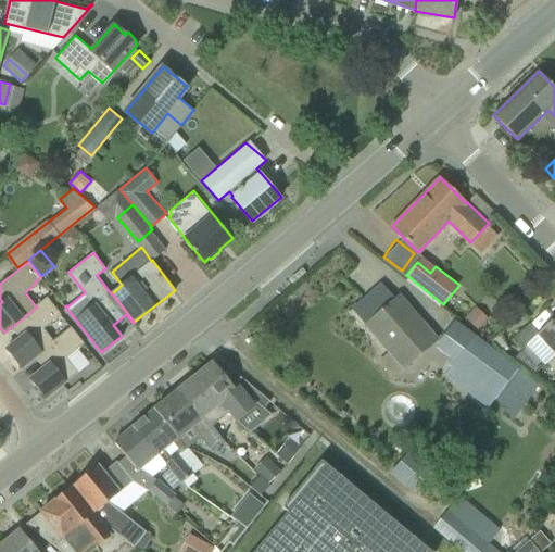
[(403,366),(436,339),(437,338),(400,295),(396,298),(382,283),(353,308),(403,366)]
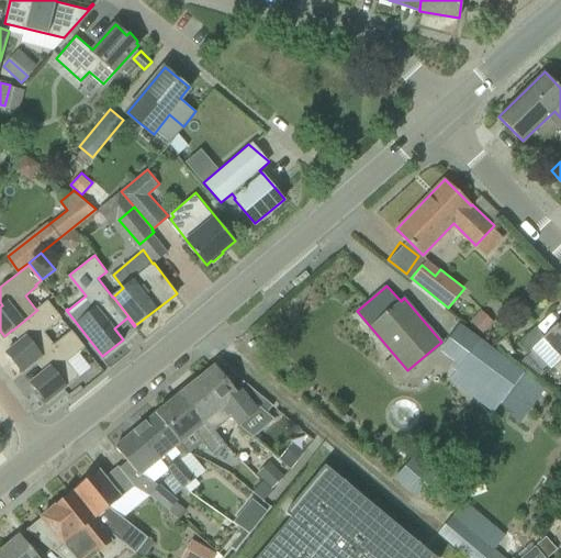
[(21,339),(7,352),(23,371),(36,360),(37,360),(35,358),(54,344),(44,331),(63,317),(48,299),(35,309),(37,310),(13,330),(12,330),(21,339)]
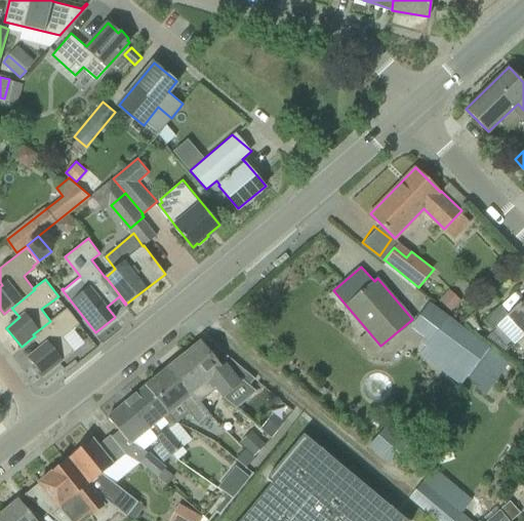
[(439,298),(452,310),(461,298),(449,287),(439,298)]
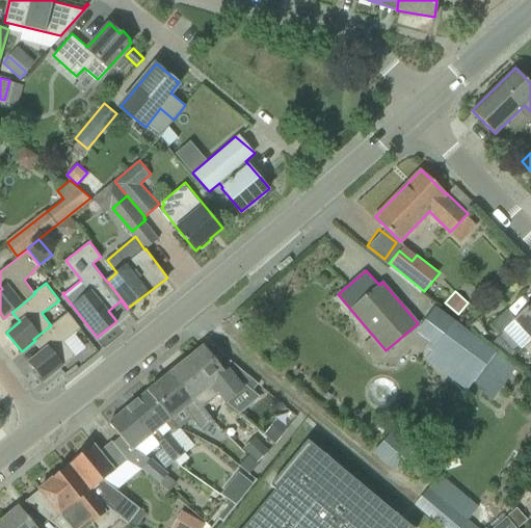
[(530,301),(514,319),(530,336),(530,301)]
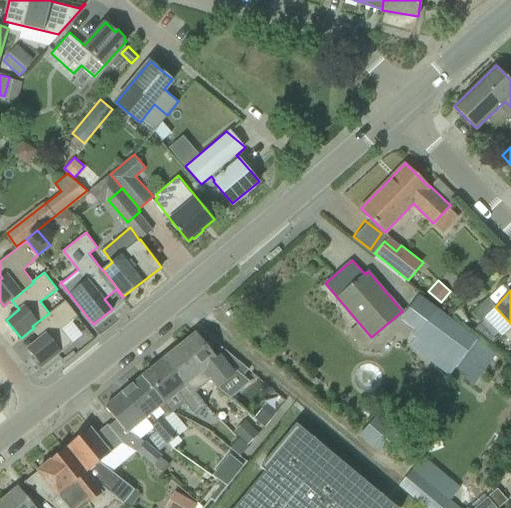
[(417,293),(407,303),(402,311),(401,312),(419,332),(410,343),(450,373),(455,366),(467,374),(466,376),(475,383),(496,353),(417,293)]
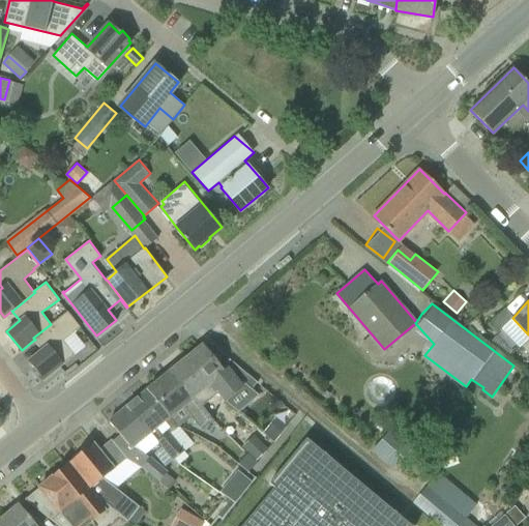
[(498,331),(513,316),(505,308),(490,322),(498,331)]
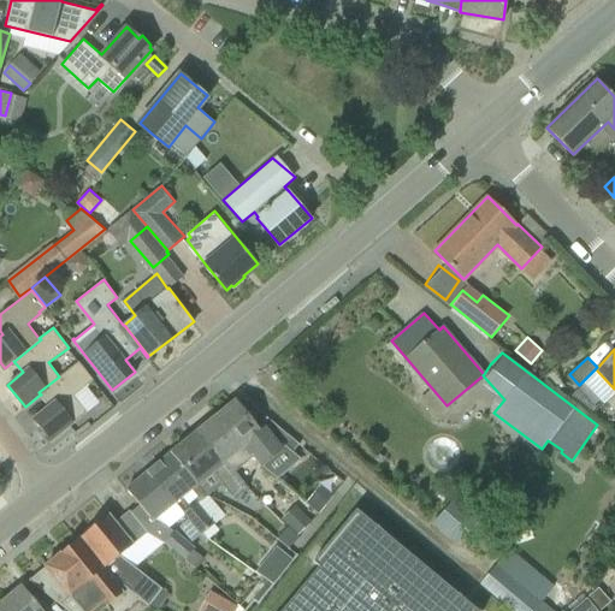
[(49,405),(34,417),(52,439),(88,410),(75,395),(94,379),(78,361),(59,377),(39,392),(41,395),(49,405)]
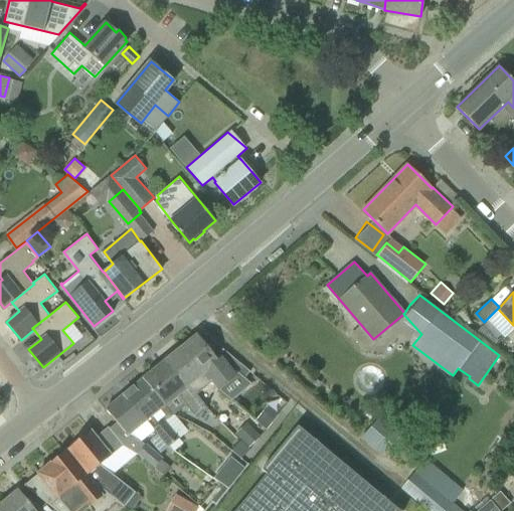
[(203,372),(212,380),(218,388),(232,399),(252,382),(236,368),(233,371),(222,357),(217,361),(197,335),(183,346),(203,372)]
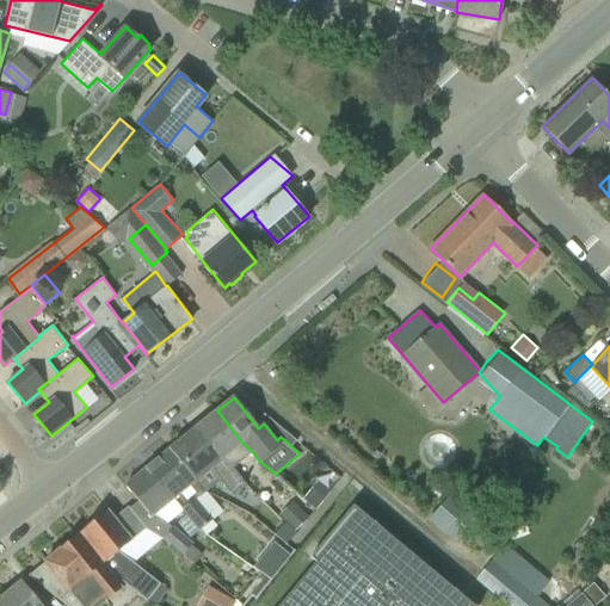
[(234,467),(252,451),(241,441),(217,410),(196,427),(221,458),(223,456),(233,467),(234,467)]
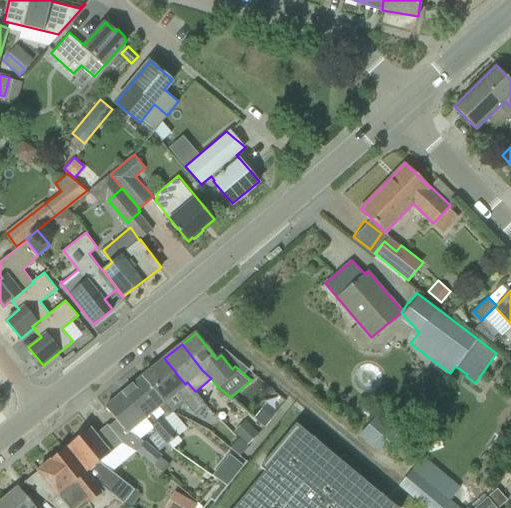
[(206,403),(196,391),(195,391),(187,382),(185,384),(164,358),(144,375),(173,410),(185,400),(196,412),(206,403)]
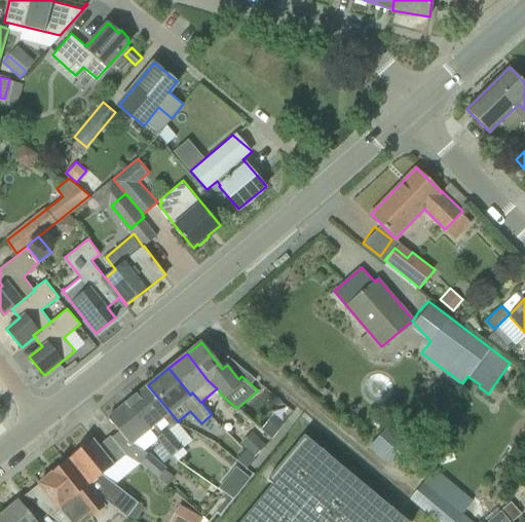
[(178,421),(148,385),(126,402),(138,415),(139,414),(158,438),(173,455),(183,446),(171,432),(179,425),(177,422),(178,421)]
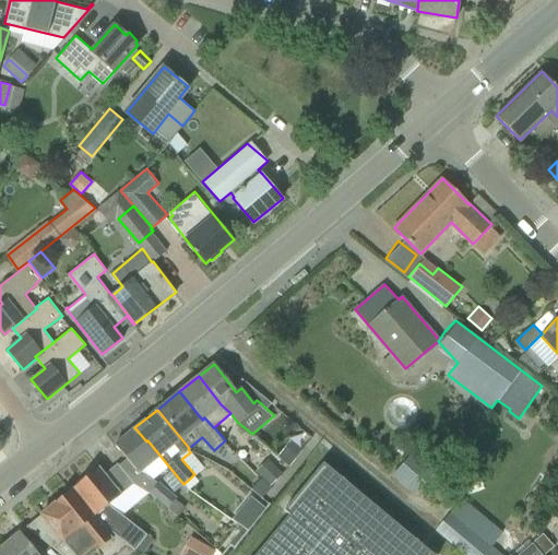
[(134,427),(115,444),(127,457),(119,463),(134,482),(151,492),(168,506),(178,496),(159,480),(158,481),(153,477),(168,465),(147,440),(146,441),(134,427)]
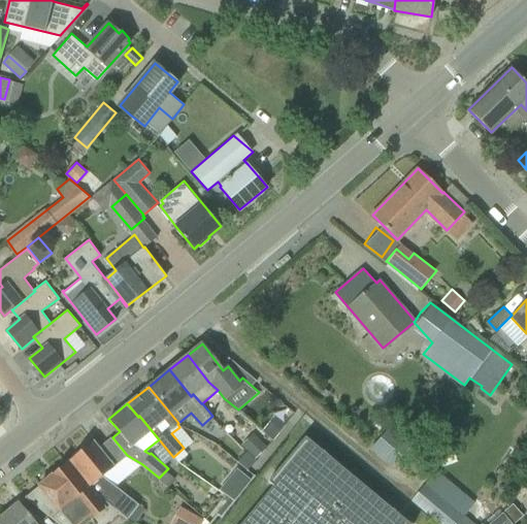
[(265,425),(277,434),(290,419),(277,410),(265,425)]
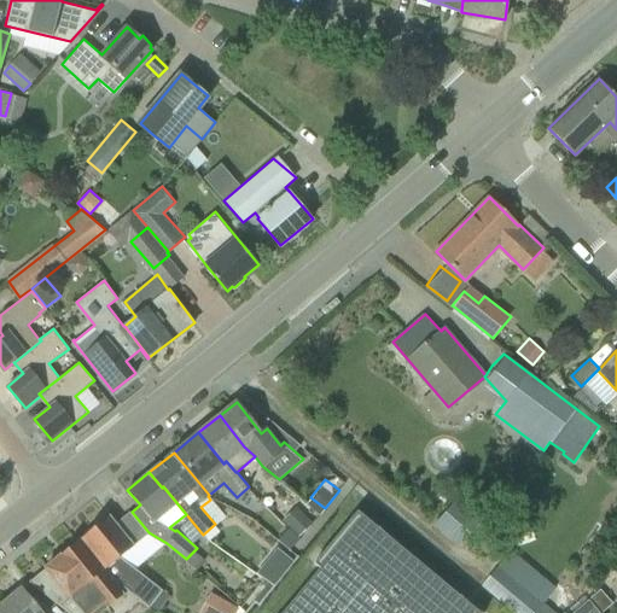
[(314,520),(297,505),(284,518),(300,535),(314,520)]
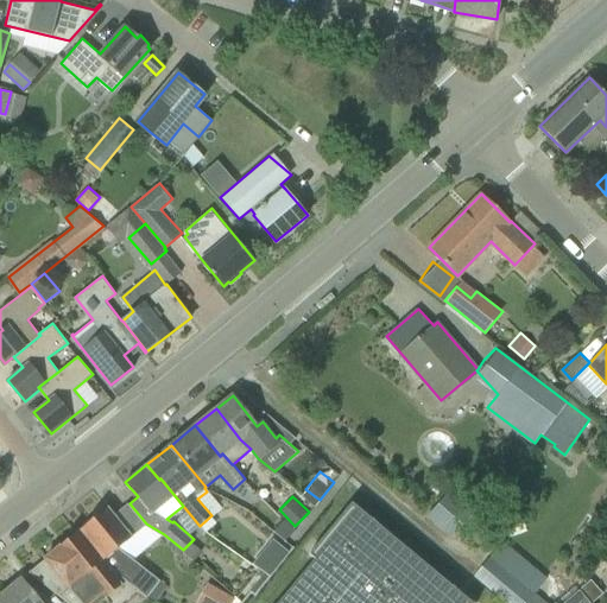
[(473,602),(352,502),(309,553),(315,558),(277,602),(473,602)]
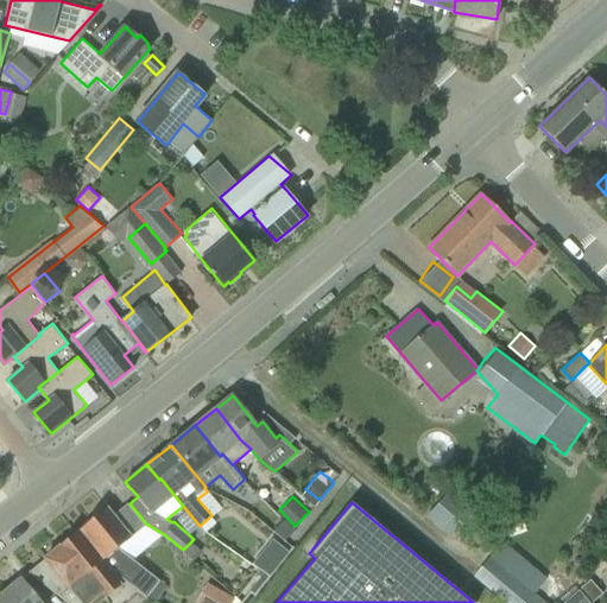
[(102,560),(127,579),(156,602),(168,585),(160,579),(119,546),(132,535),(109,506),(78,531),(102,560)]
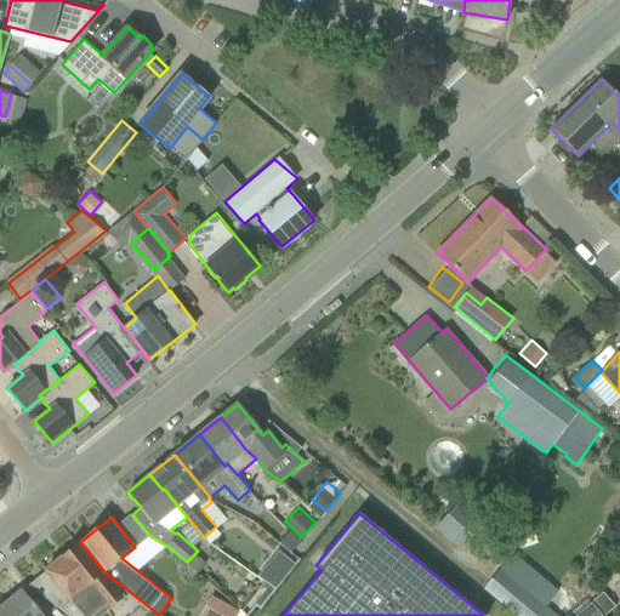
[(291,551),(301,541),(290,530),(279,541),(291,551)]
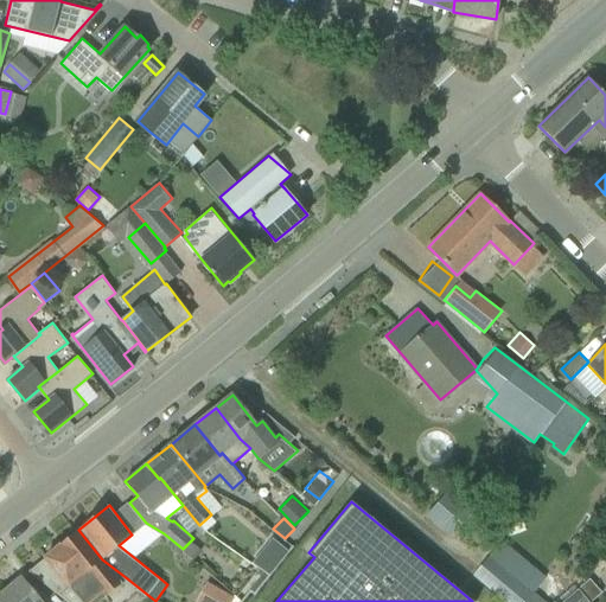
[(29,571),(71,601),(96,601),(127,578),(102,559),(78,530),(45,557),(46,557),(29,571)]
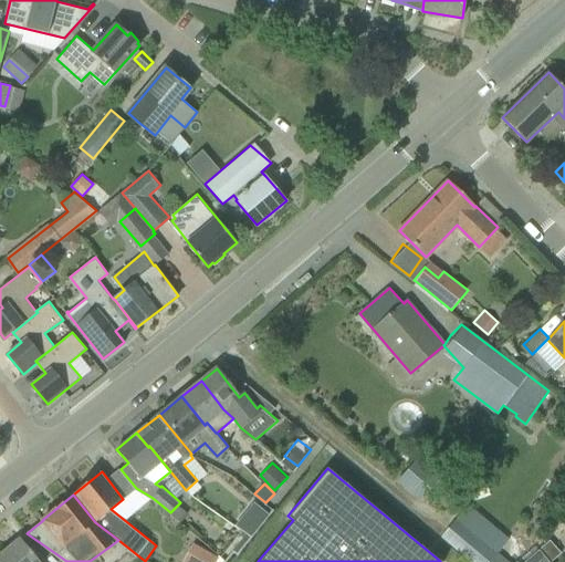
[(252,498),(234,522),(251,534),(269,510),(252,498)]
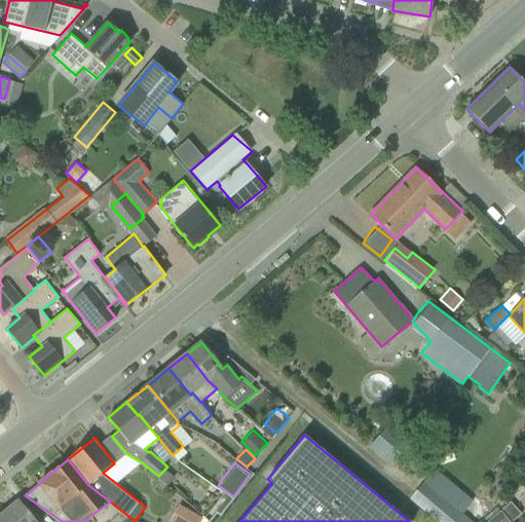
[(174,476),(166,469),(159,477),(167,483),(174,476)]
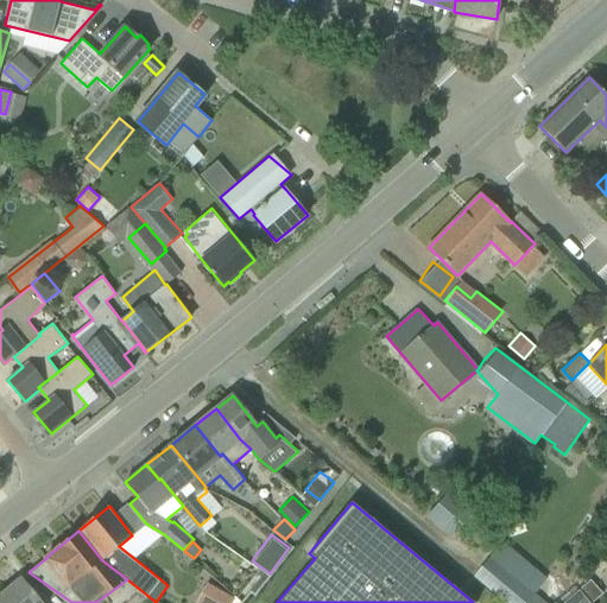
[(474,575),(509,602),(545,602),(543,600),(551,588),(498,545),(474,575)]
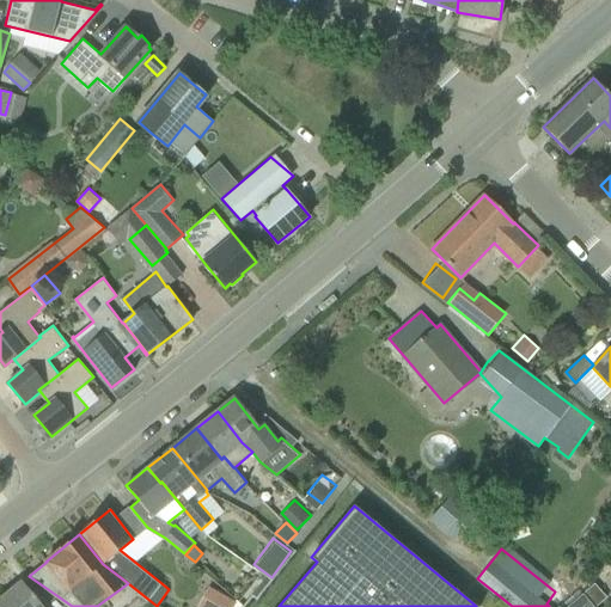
[(43,606),(35,595),(34,593),(32,593),(23,581),(0,599),(0,606),(43,606)]
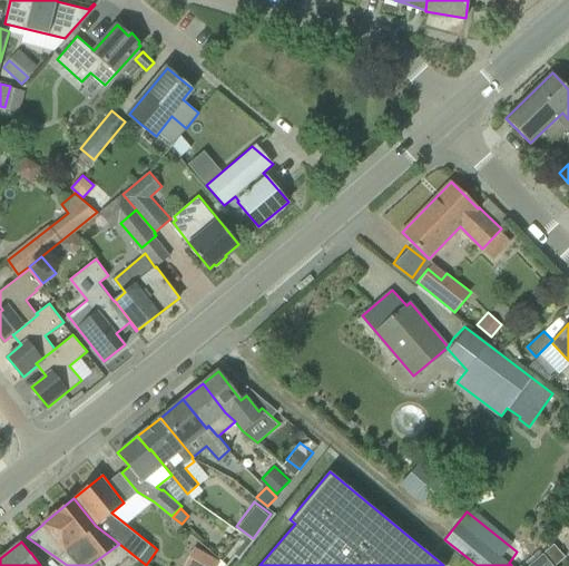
[(543,553),(555,565),(566,556),(553,543),(543,553)]
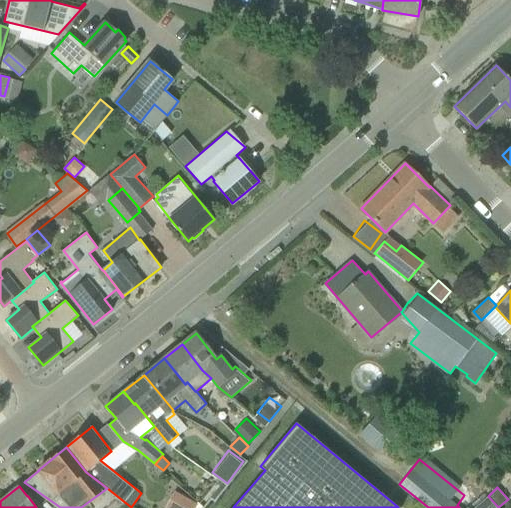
[(184,495),(176,507),(195,507),(198,503),(184,495)]
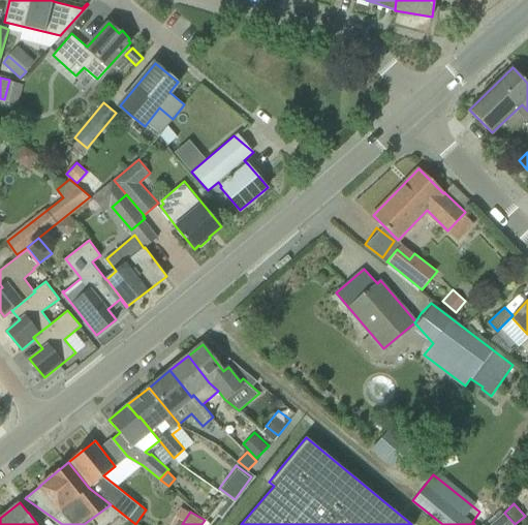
[(515,524),(504,513),(494,521),(497,524),(515,524)]
